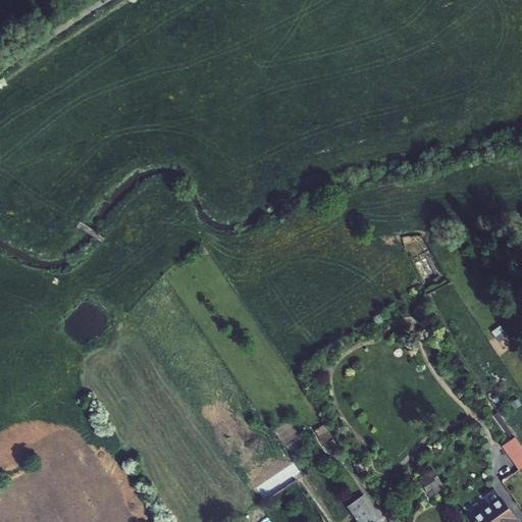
[(511,439),(515,436),(498,411),(493,414),(511,439)]
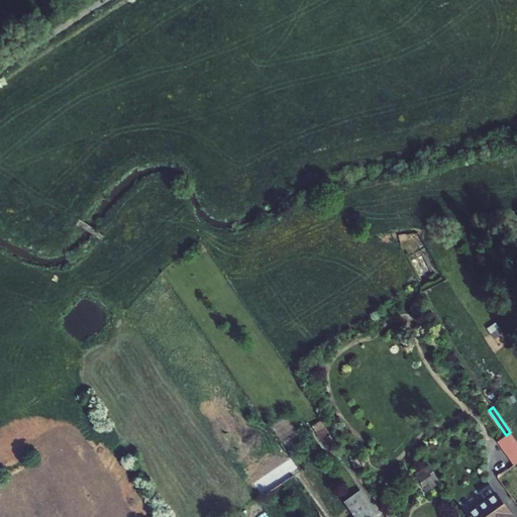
[(330,450),(337,445),(320,421),(313,426),(330,450)]
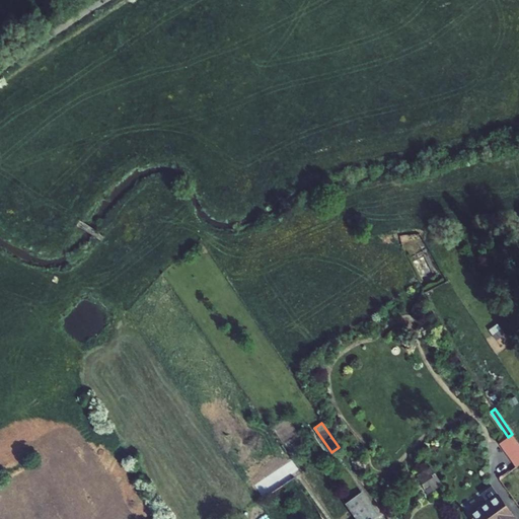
[(500,443),(516,466),(518,463),(518,443),(512,434),(508,437),(500,443)]
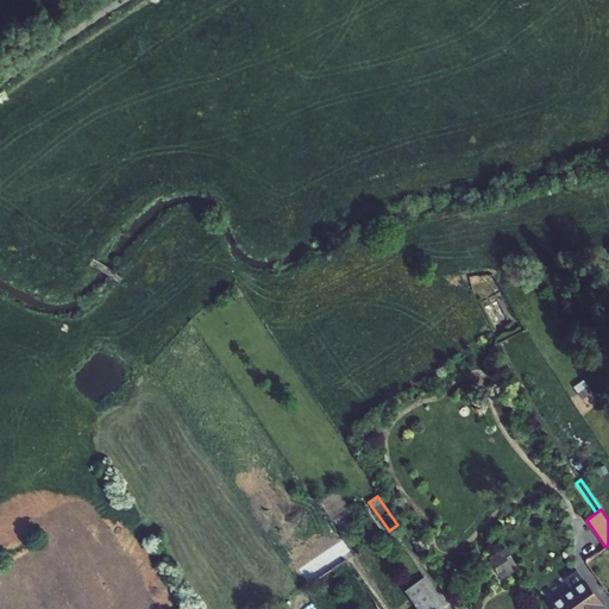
[(490,558),(502,579),(520,569),(513,557),(510,558),(504,548),(490,558)]
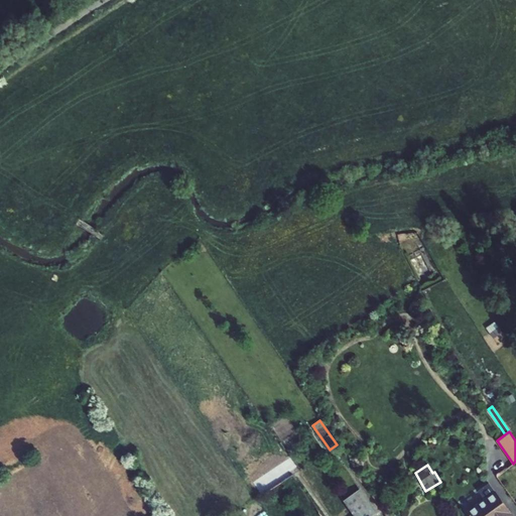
[(258,490),(262,495),(279,483),(286,478),(283,474),(258,490)]
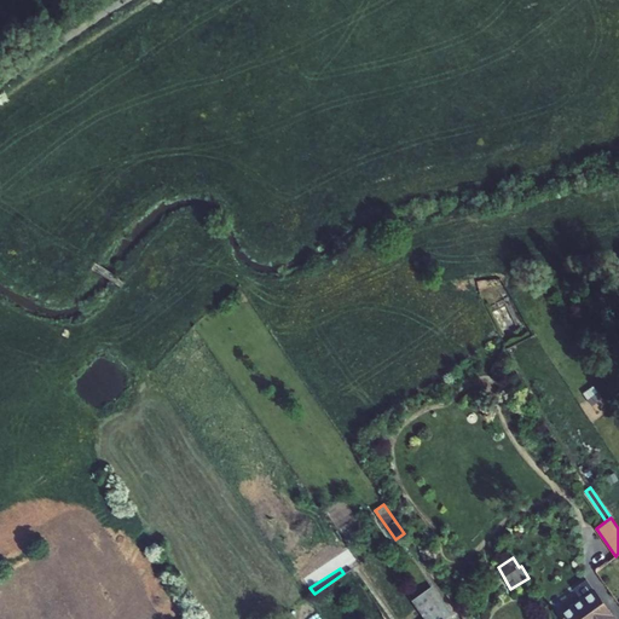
[(594,589),(586,579),(573,588),(580,597),(594,589)]
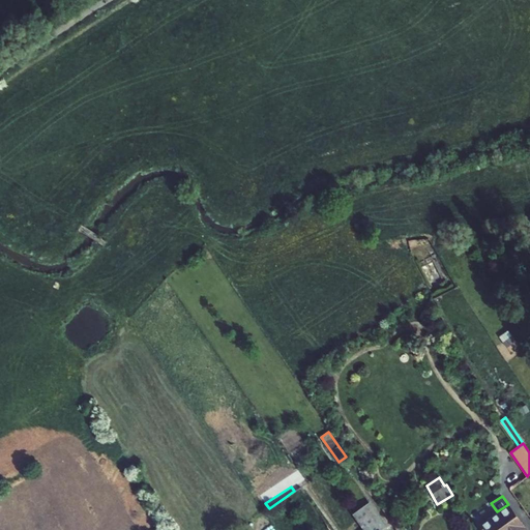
[(381,529),(386,527),(370,502),(352,513),(363,529),(381,529)]
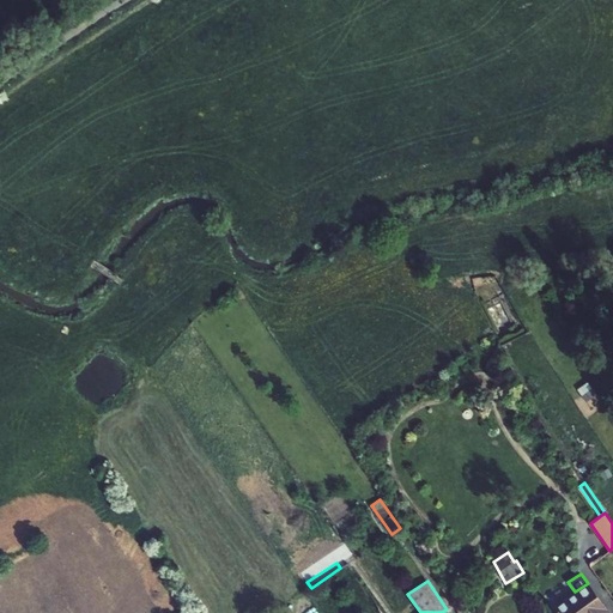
[(610,612),(588,582),(588,583),(575,592),(553,607),(557,612),(610,612)]
